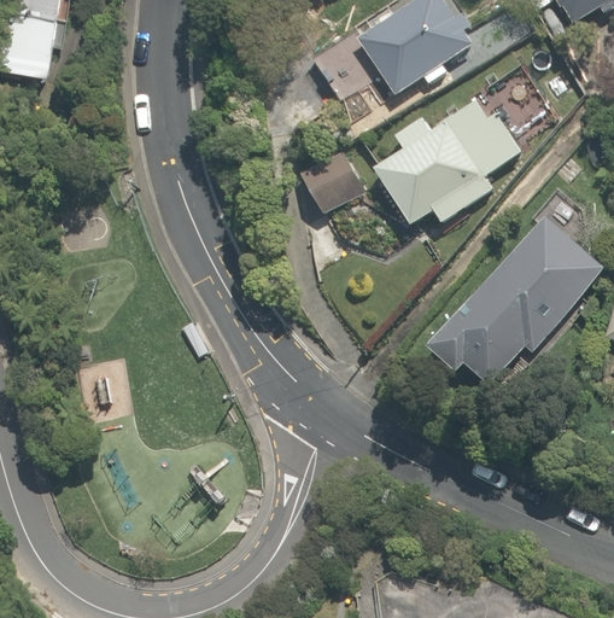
[(56,0),(9,0),(3,64),(50,69),(56,0)]
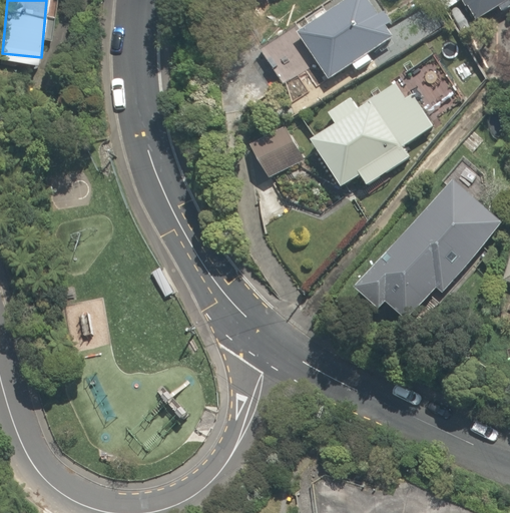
[(351,66),(355,72),(376,60),(372,53),(390,42),(365,0),(345,0),(298,29),(262,50),(282,83),(318,61),(328,79),(351,66)]
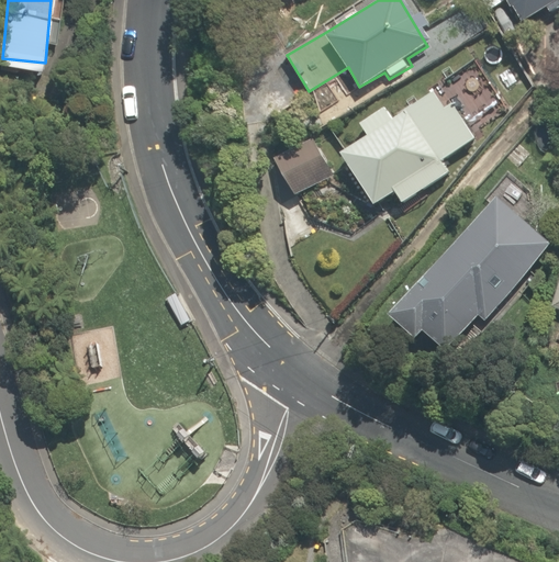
[(549,0),(506,0),(520,19),(549,0)]
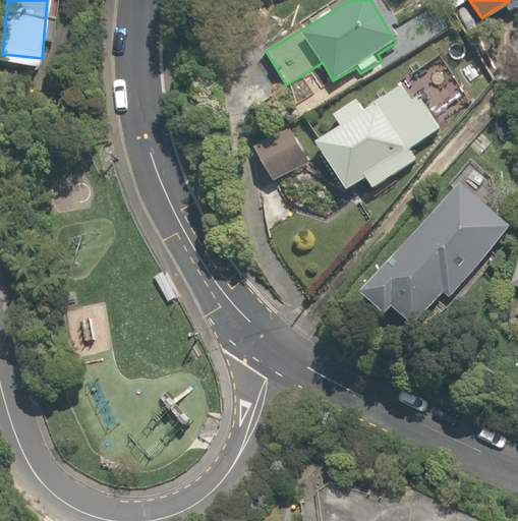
[(412,100),(402,84),(365,106),(358,95),(332,110),(341,125),(318,138),(347,187),(363,177),(370,188),(417,161),(409,146),(444,125),(424,93),(412,100)]
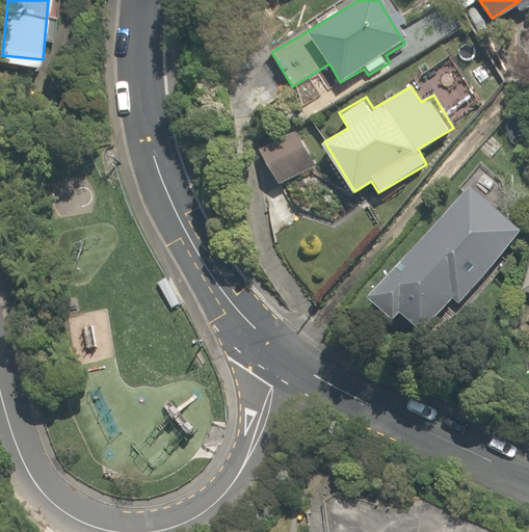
[(319,163),(296,125),(255,151),(278,188),(319,163)]
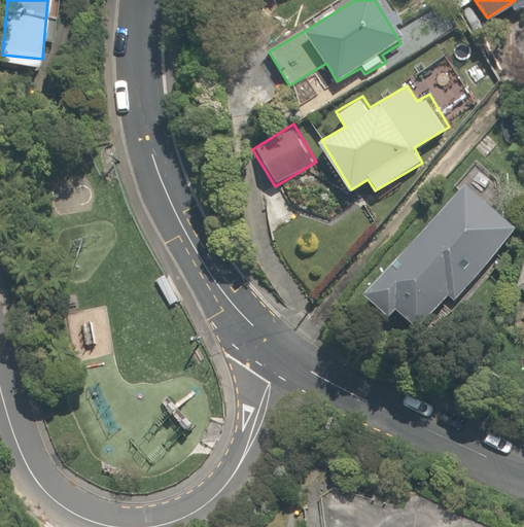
[(517,224),(458,178),(386,269),(445,315),(517,224)]
